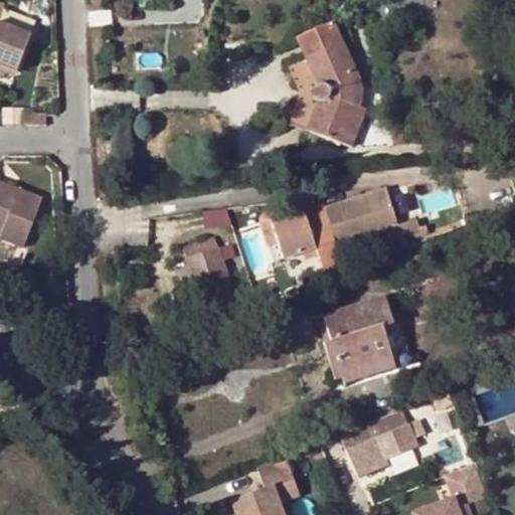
[(0,63),(17,71),(31,33),(0,20),(0,17),(1,16),(0,15),(0,63)]
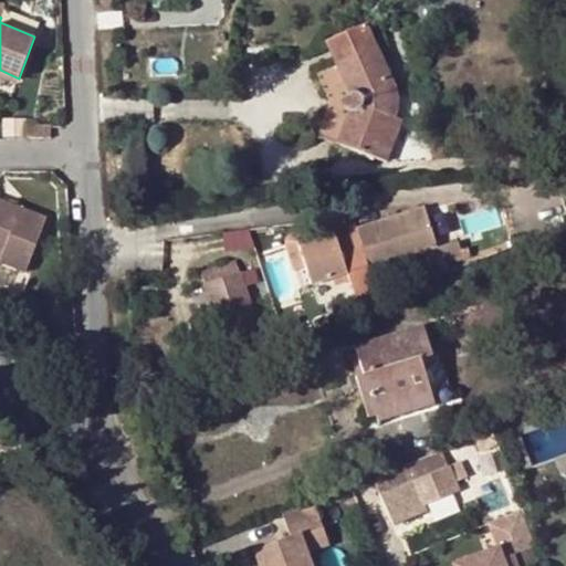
[(381,119),(390,123),(395,113),(397,106),(397,100),(395,93),(364,22),(325,40),(347,91),(345,94),(343,98),(343,104),(346,108),(349,111),(337,143),(368,154),(381,119)]
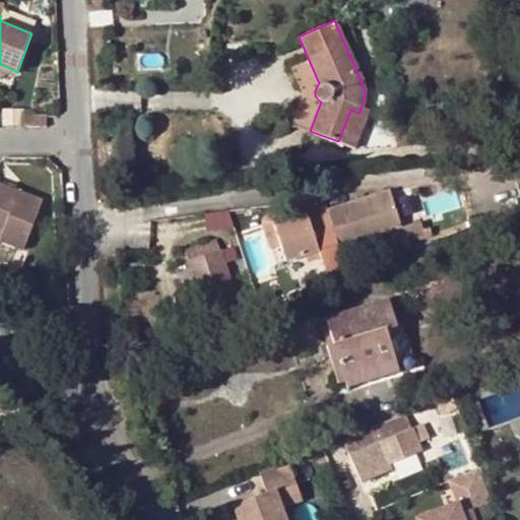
[(346,144),(359,113),(350,110),(338,141),(346,144)]
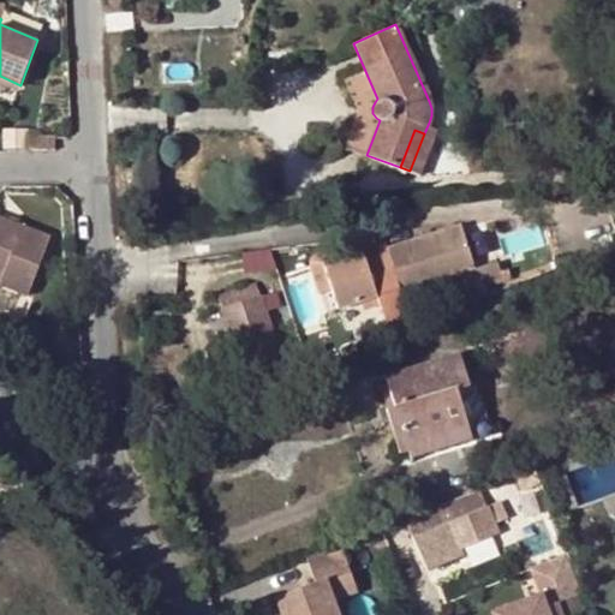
[(58,138),(33,137),(33,150),(58,151),(58,138)]
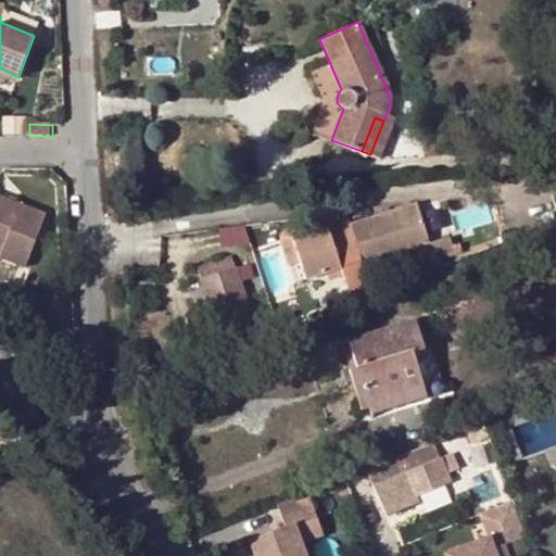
[(0,249),(3,251),(1,255),(27,266),(48,213),(0,194),(0,249)]
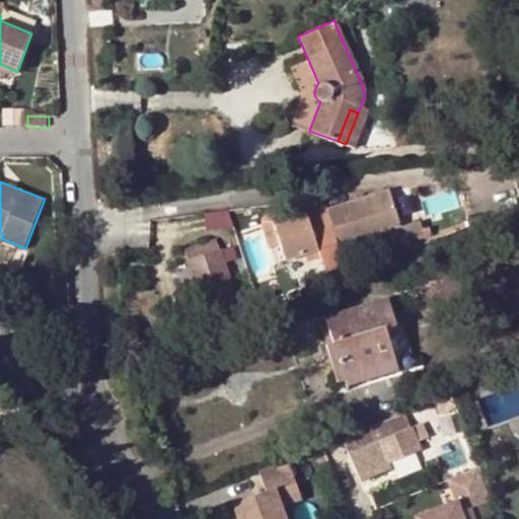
[(379,192),(323,210),(337,248),(391,229),(379,192)]
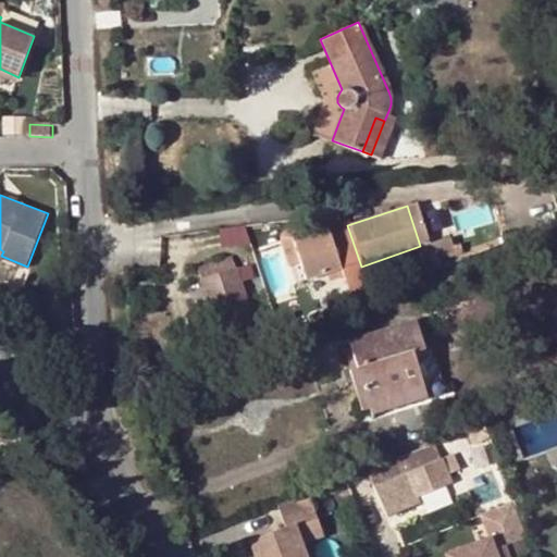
[(295,260),(301,279),(337,268),(349,302),(370,293),(363,271),(361,267),(347,225),(325,233),(323,229),(296,236),(293,225),(286,227),(283,230),(282,231),(281,233),(281,235),(281,239),(288,262),(295,260)]
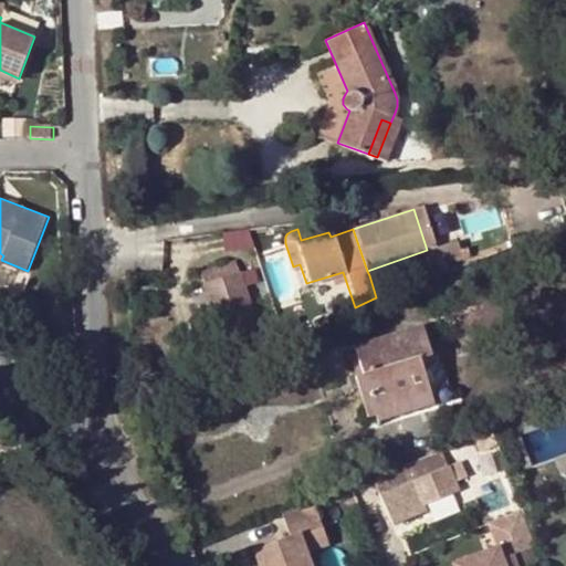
[(247,257),(234,261),(239,273),(251,269),(247,257)]
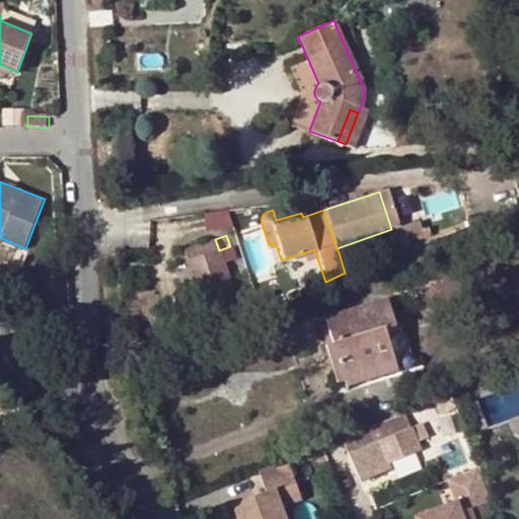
[(215,239),(183,249),(206,308),(237,299),(215,239)]
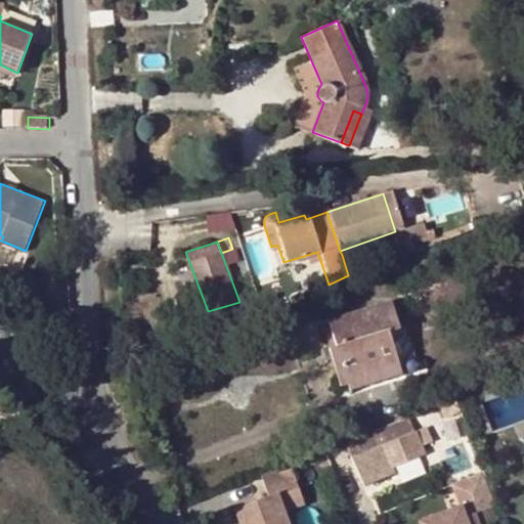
[(359,250),(342,255),(348,275),(365,268),(359,250)]
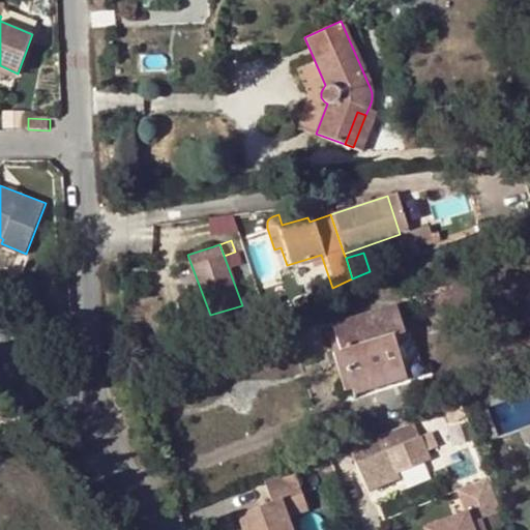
[(331,324),(340,351),(351,386),(404,371),(392,334),(403,331),(394,304),(331,324)]
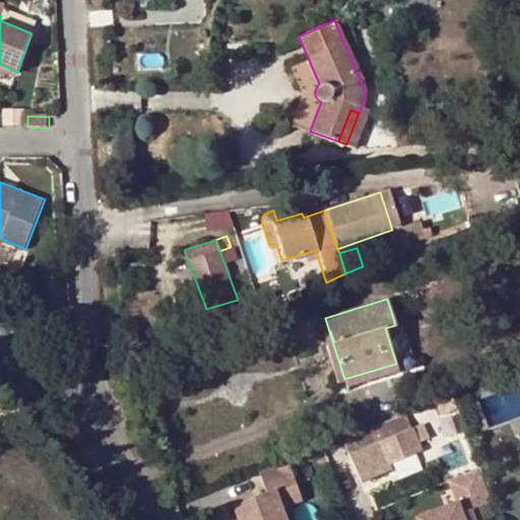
[(396,364),(344,379),(346,387),(415,366),(404,329),(397,331),(395,325),(385,328),(396,364)]
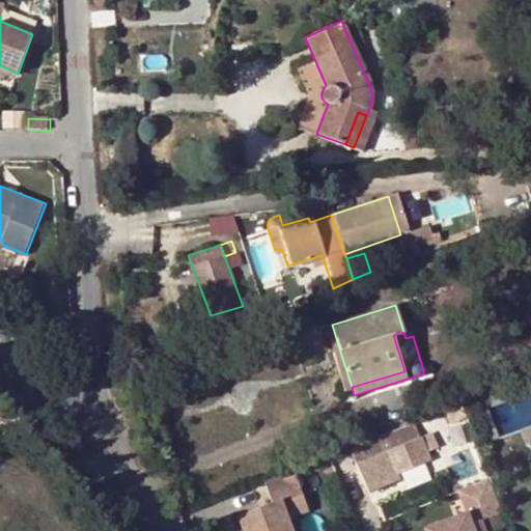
[(352,387),(340,352),(332,354),(343,390),(352,387)]
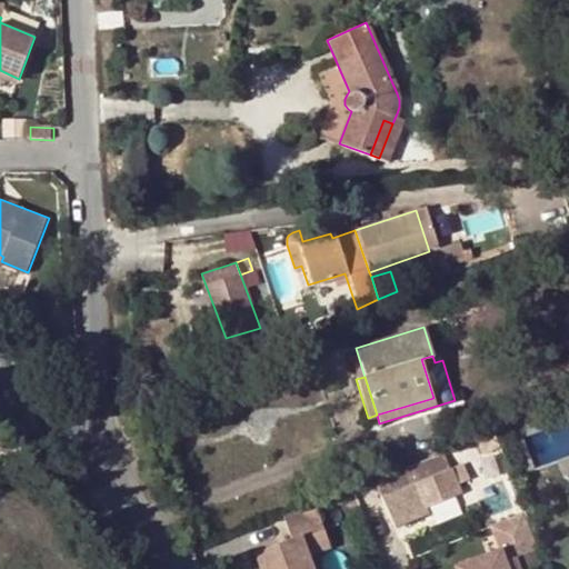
[(535,415),(531,406),(508,413),(512,423),(535,415)]
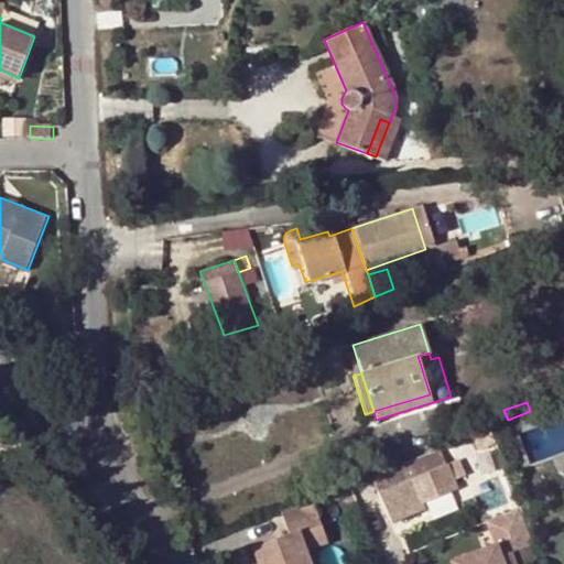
[(378,492),(390,522),(422,510),(420,506),(455,490),(458,489),(454,479),(464,475),(457,459),(378,492)]
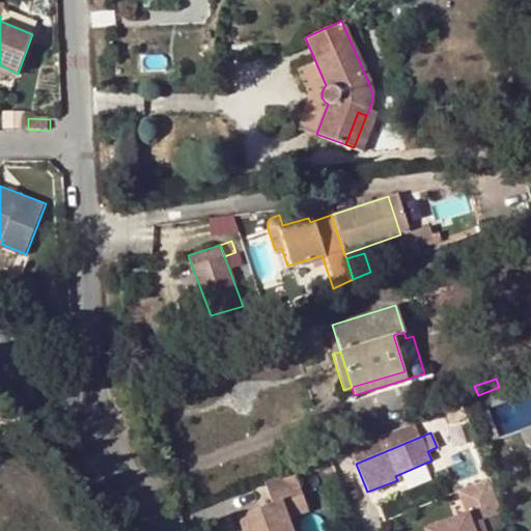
[(397,480),(367,492),(372,505),(436,479),(428,462),(395,476),(397,480)]
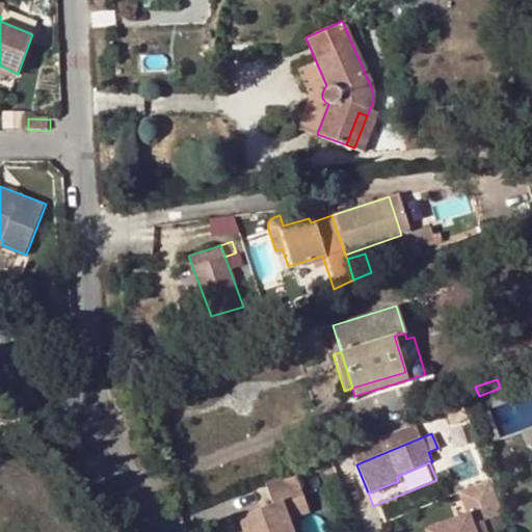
[(303,507),(290,471),(264,481),(273,505),(237,519),(242,531),(291,531),(288,522),(285,514),(303,507)]
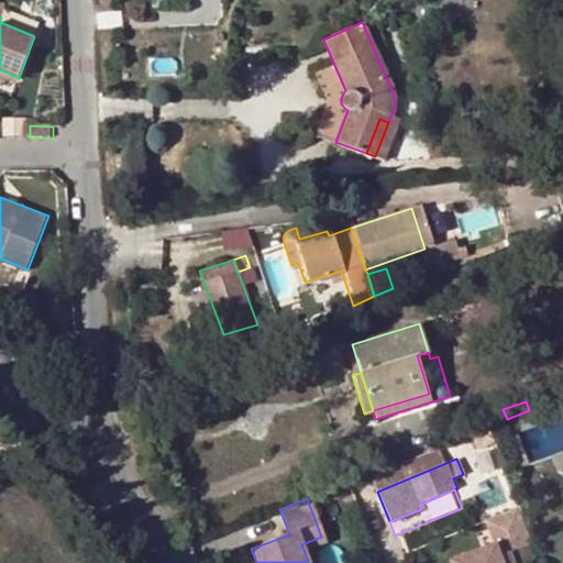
[(515,506),(484,518),(494,542),(450,560),(450,562),(521,562),(537,558),(515,506)]
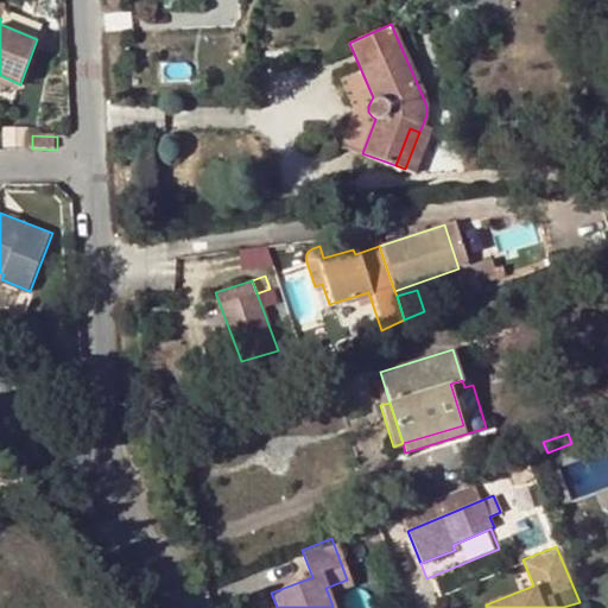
[(350,588),(347,580),(325,588),(329,596),(350,588)]
